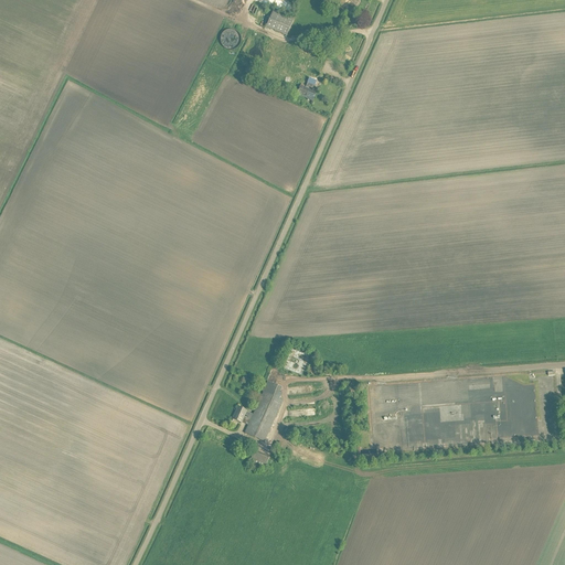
[(266,28),(286,36),(294,20),(274,11),(266,28)]
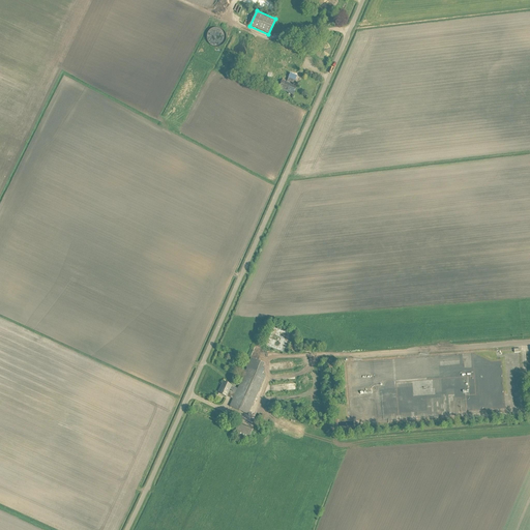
[(208,36),(211,37),(209,43),(224,47),(227,30),(210,27),(208,36)]
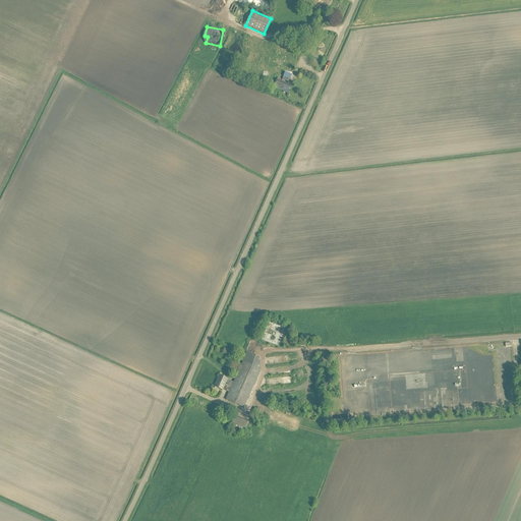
[(292,85),(286,83),(287,79),(289,80),(291,75),(285,72),(283,76),(283,77),(281,81),(277,80),(274,88),(289,94),(292,85)]
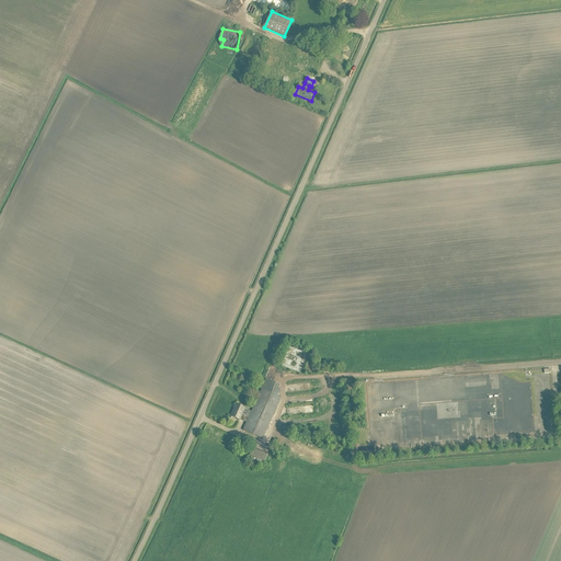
[(247,422),(243,431),(265,438),(281,397),(278,397),(279,392),(277,391),(281,384),(265,378),(253,410),(236,403),(231,416),(247,422)]
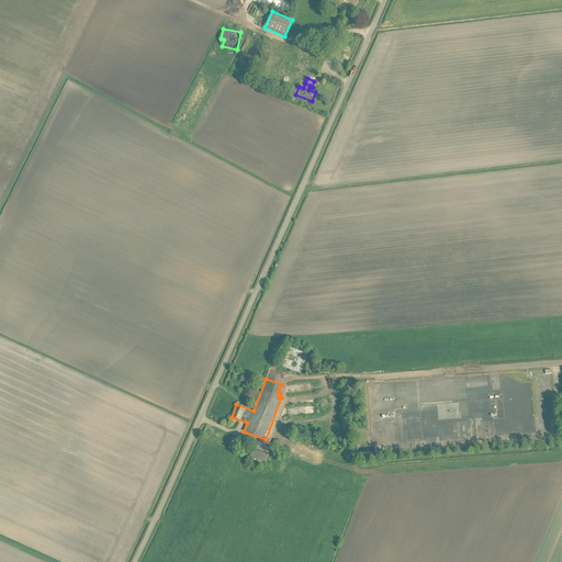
[(449,411),(452,413),(453,411),(452,409),(453,407),(447,403),(445,406),(447,407),(445,409),(449,412),(449,411)]
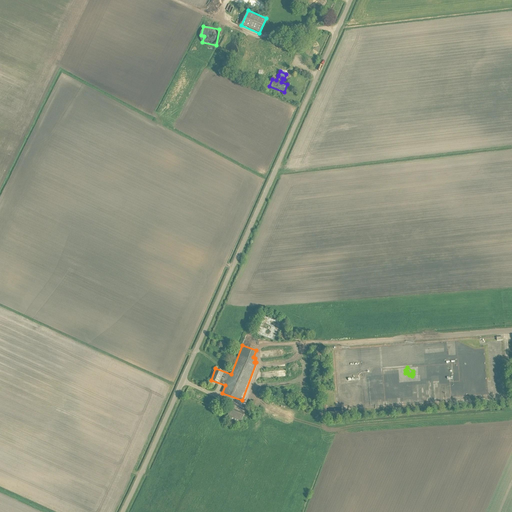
[(238,421),(241,414),(231,409),(228,415),(234,418),(233,418),(238,421)]
